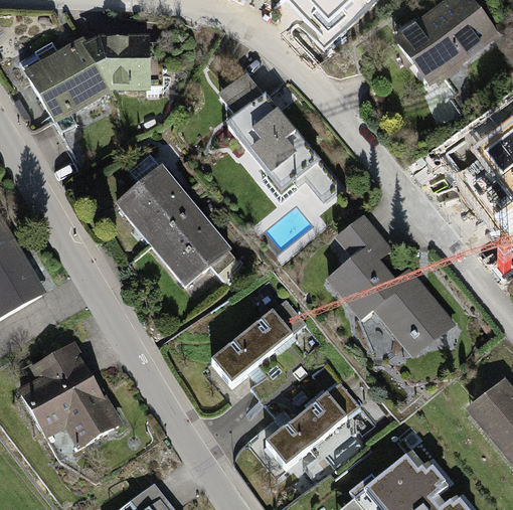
[(396,40),(429,81),(438,74),(444,75),(455,65),(455,60),(489,34),(494,31),(469,0),(449,0),(423,19),(415,8),(399,21),(407,31),(396,40)]
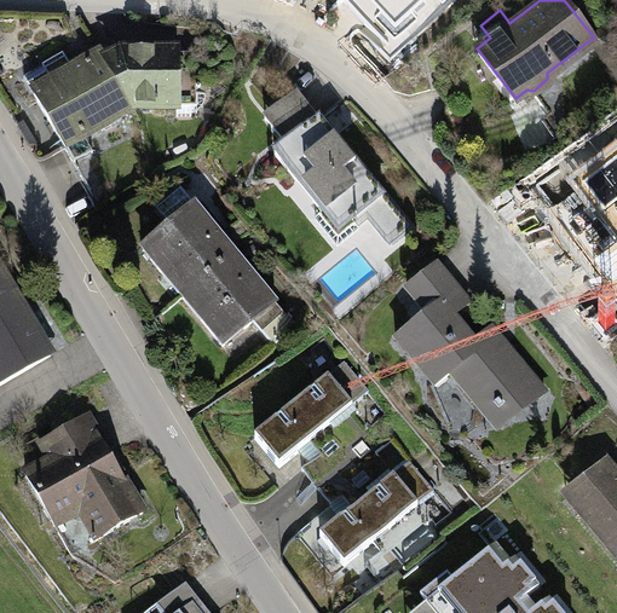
[(603,27),(605,36),(616,36),(616,18),(609,25),(607,23),(603,27)]
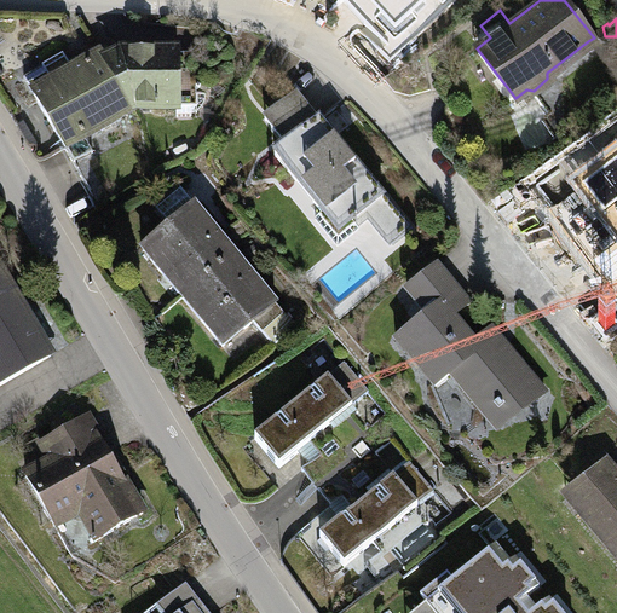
[(616,36),(605,36),(595,36),(594,38),(588,41),(616,76),(616,80),(603,88),(609,98),(616,90),(616,36)]
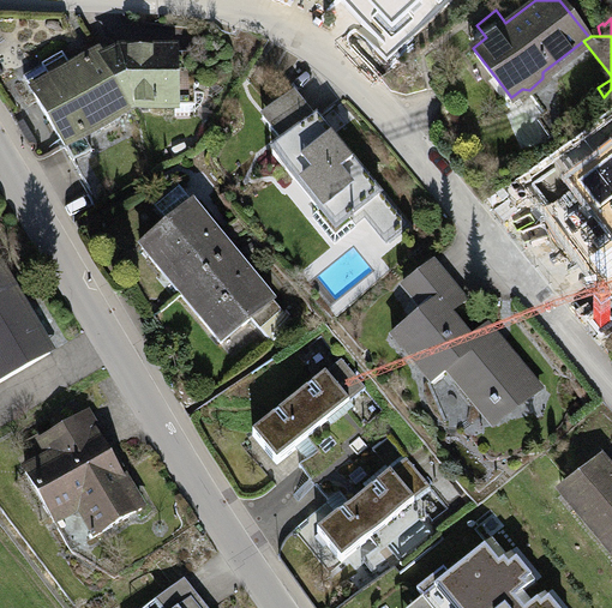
[(118,50),(106,59),(131,102),(173,101),(173,109),(187,109),(193,107),(199,102),(202,96),(202,86),(207,82),(180,58),(173,58),(173,49),(139,50),(133,41),(124,47),(125,50),(118,50)]
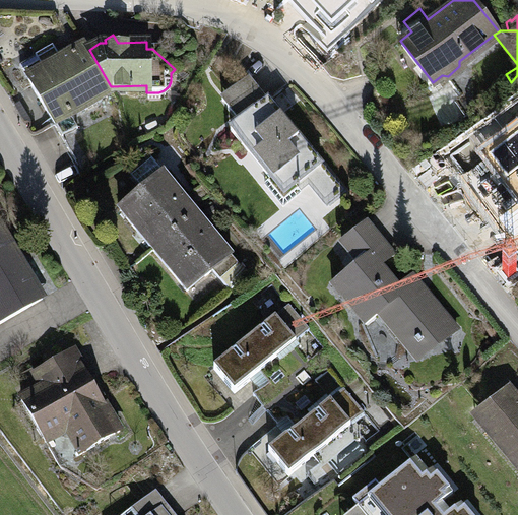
[(19,61),(61,132),(76,124),(68,111),(111,86),(89,50),(84,42),(59,57),(54,47),(39,56),(36,51),(19,61)]
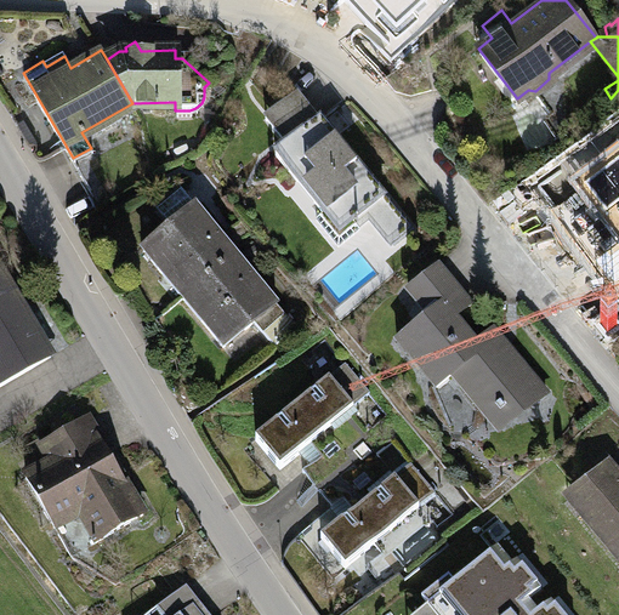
[(375,198),(382,192),(318,113),(314,117),(294,90),(263,114),(284,140),(274,148),(322,208),(314,214),(338,241),(358,225),(355,221),(358,217),(357,215),(367,206),(367,205),(375,198)]
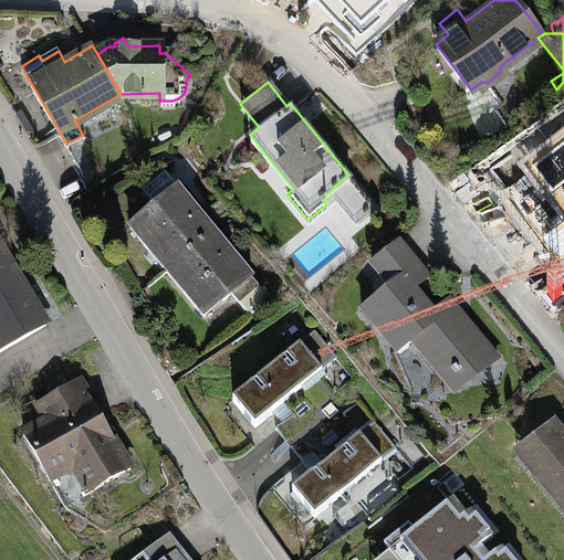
[(16,109),(25,127),(31,125),(20,106),(16,109)]
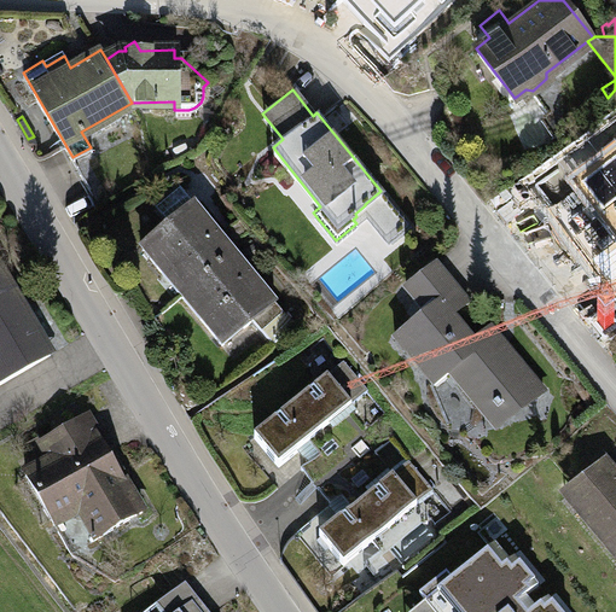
[(615,147),(605,156),(615,169),(615,147)]
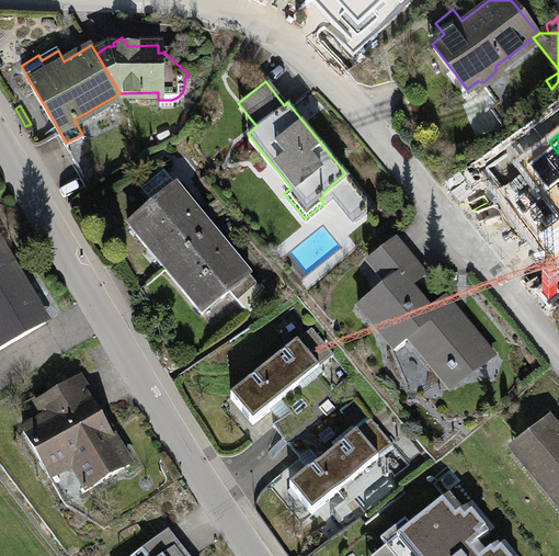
[(514,151),(487,174),(508,200),(535,177),(514,151)]
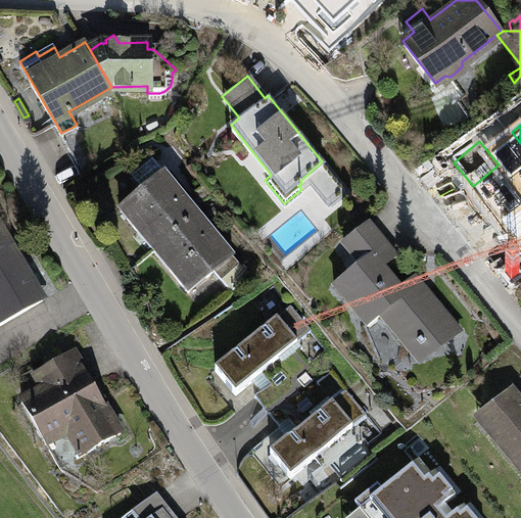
[(119,206),(152,247),(197,209),(148,150),(128,163),(144,185),(119,206)]
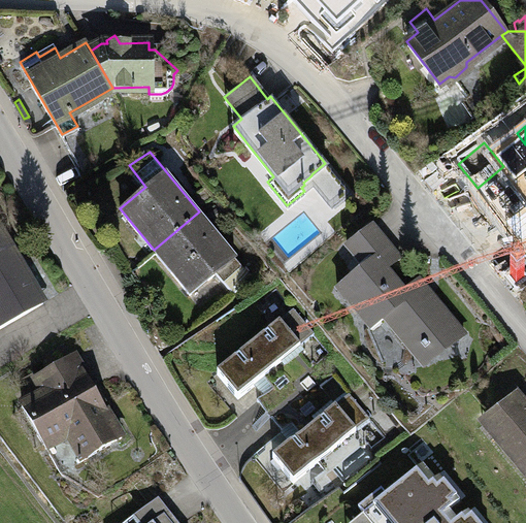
[(348,191),(325,163),(319,168),(341,196),(348,191)]
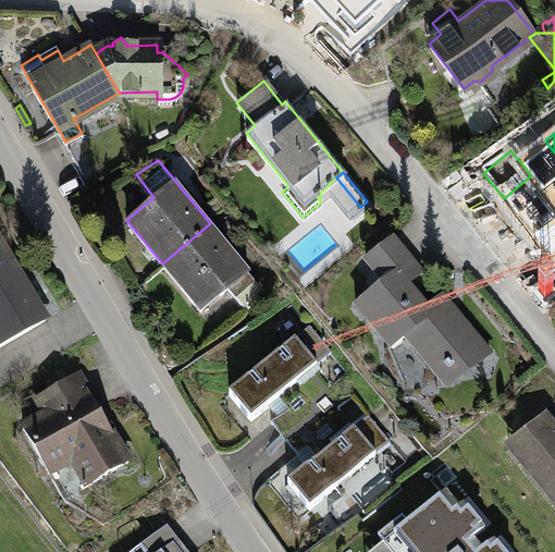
[(263,286),(210,223),(162,264),(198,306),(226,283),(245,306),(263,286)]
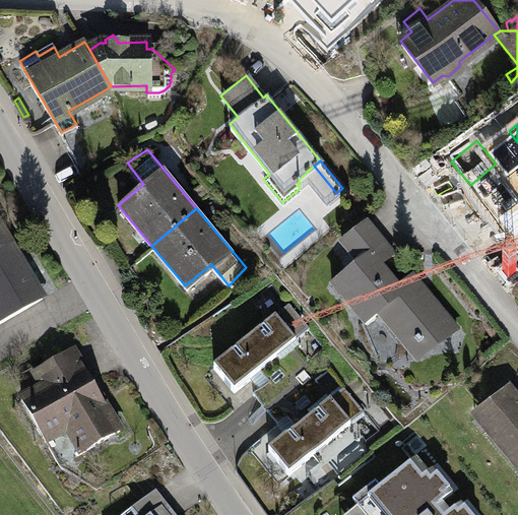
[(392,250),(365,216),(340,237),(358,258),(330,281),(365,322),(378,310),(405,343),(415,340),(416,343),(424,338),(421,335),(437,321),(447,333),(455,326),(423,286),(416,290),(413,284),(417,279),(410,271),(397,282),(379,261),(392,250)]
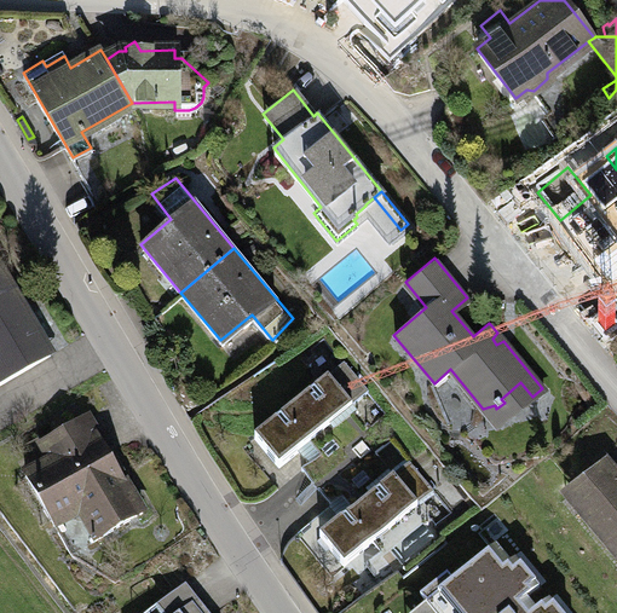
[(0,379),(48,351),(0,267),(0,379)]
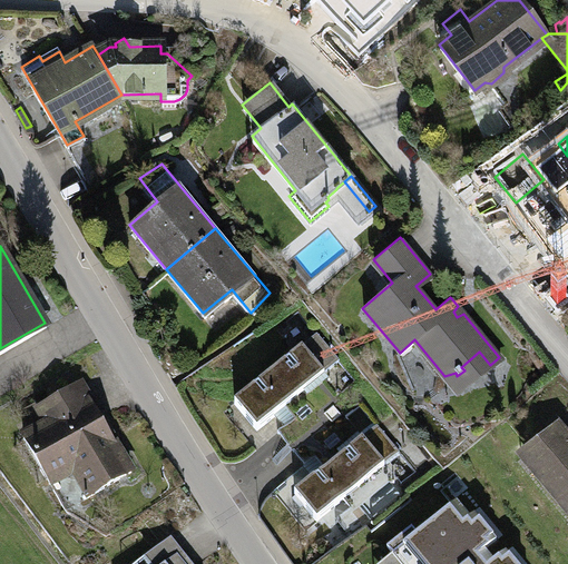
[(233,397),(255,424),(283,399),(312,376),(338,354),(315,327),(233,397)]
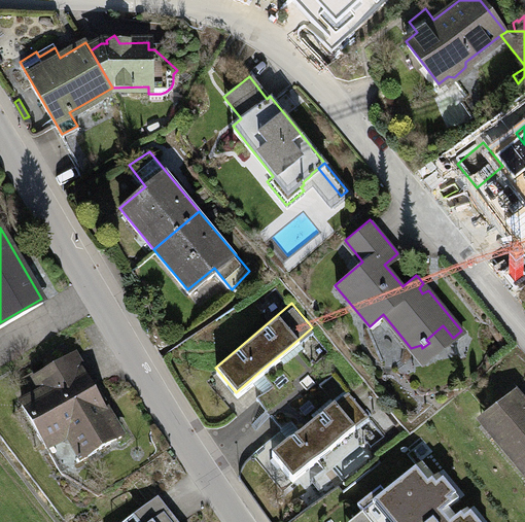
[(422,363),(453,338),(443,325),(426,340),(429,343),(422,348),(421,345),(411,348),(422,363)]
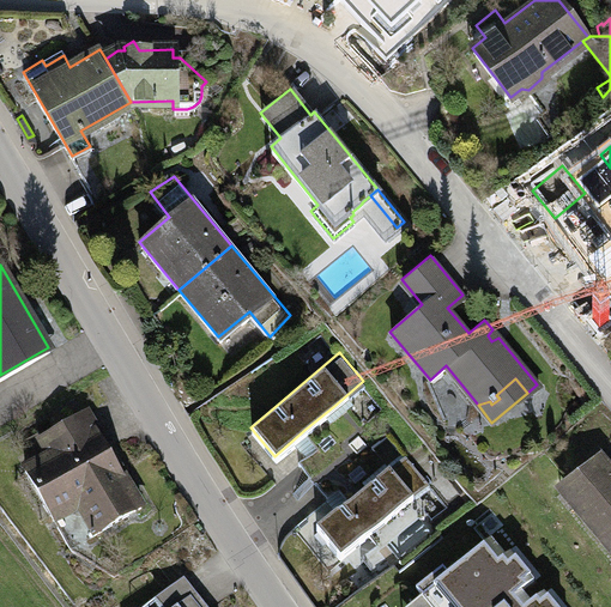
[(304,430),(315,443),(296,459),(312,477),(361,435),(336,405),(304,430)]
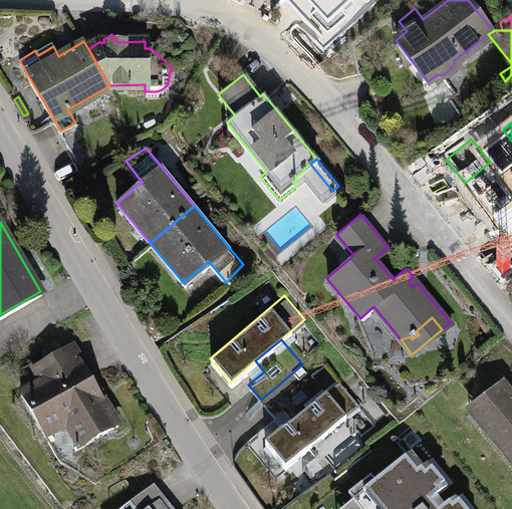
[(20,392),(57,456),(116,421),(79,357),(78,358),(69,343),(23,370),(31,385),(20,392)]
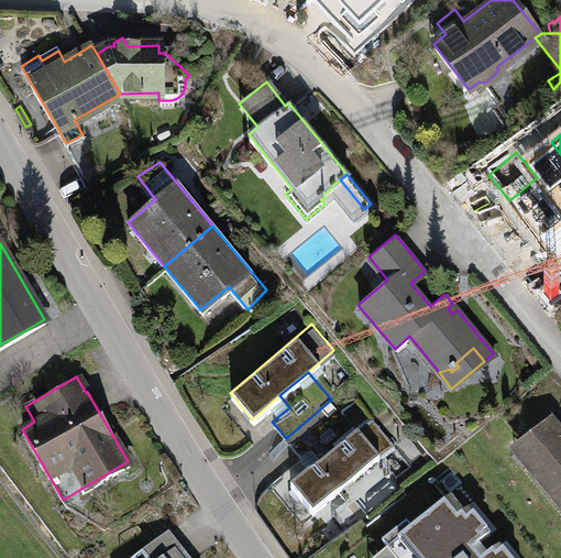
[(355,428),(331,400),(286,438),(299,455),(309,447),(319,459),(355,428)]
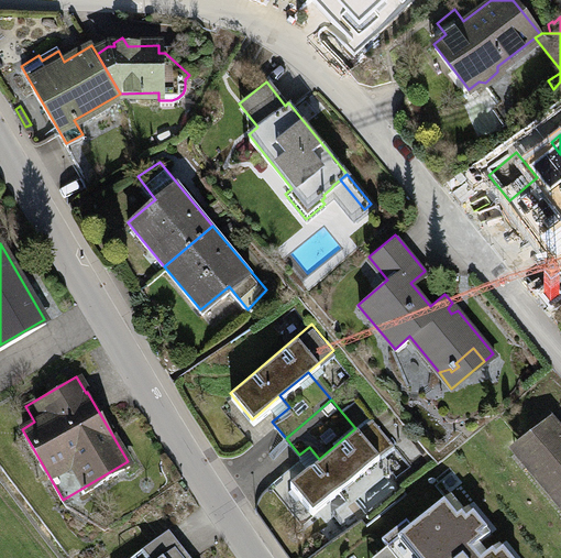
[(319,459),(289,484),(311,511),(393,442),(371,416),(355,428),(319,459)]
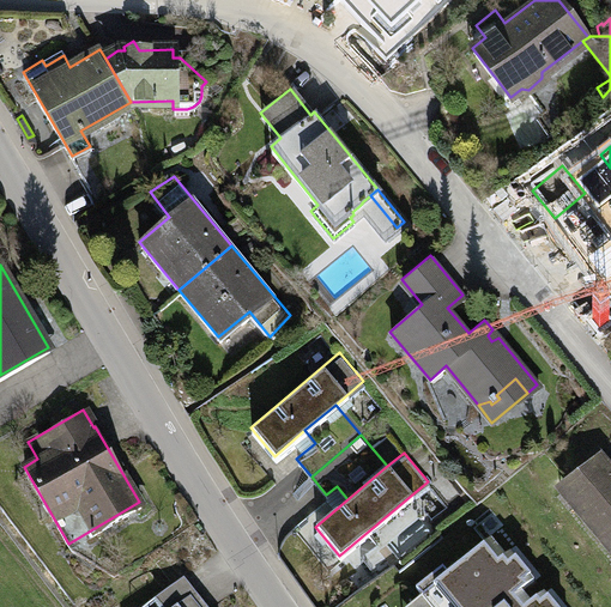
[(572,501),(610,547),(610,468),(597,453),(570,475),(582,491),(572,501)]
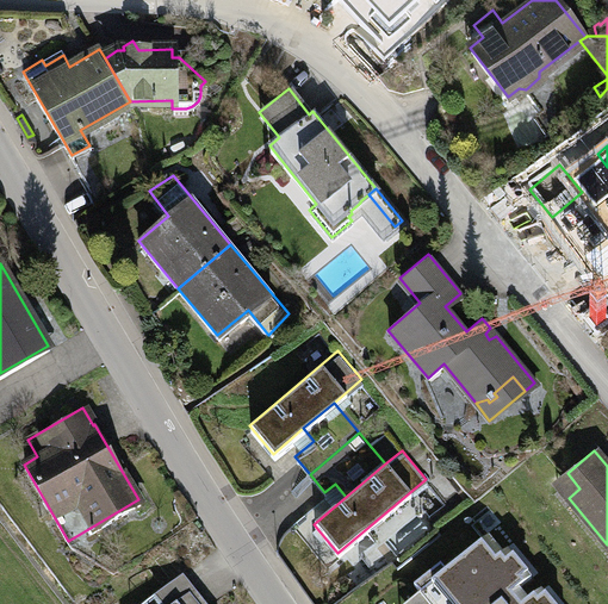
[(439,561),(413,583),(430,603),(556,603),(506,545),(502,548),(488,531),(444,567),(439,561)]
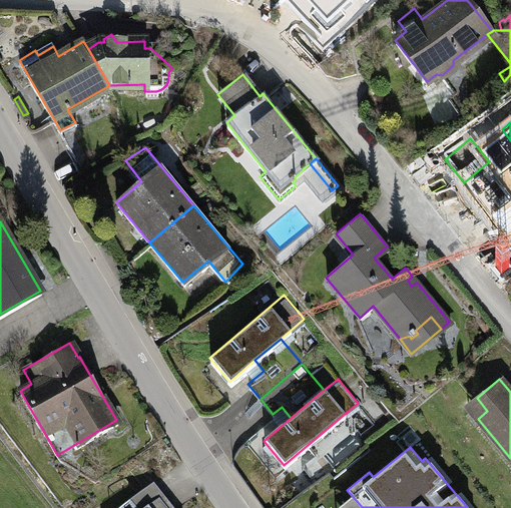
[(167,507),(158,497),(163,493),(152,479),(116,507),(167,507)]
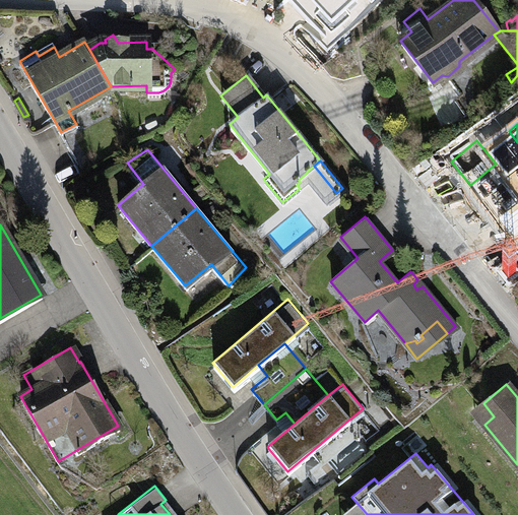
[(160,504),(170,514),(178,514),(166,500),(160,504)]
